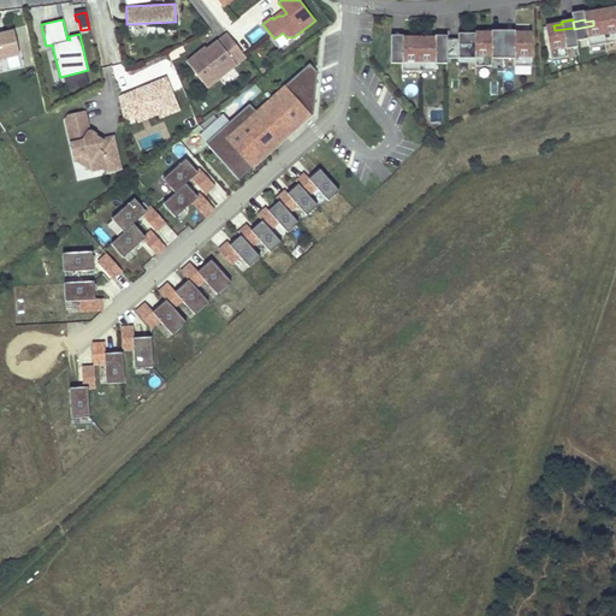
[(602,21),(602,19),(593,21),(593,25),(574,29),(576,40),(587,37),(588,45),(605,42),(602,21)]
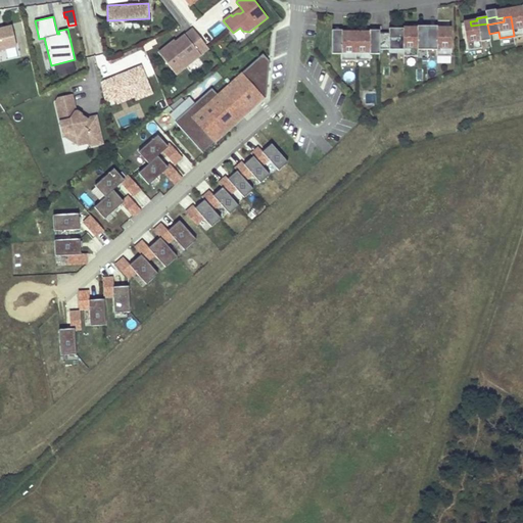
[(522,19),(519,20),(518,16),(511,17),(514,36),(514,37),(522,35),(522,19)]
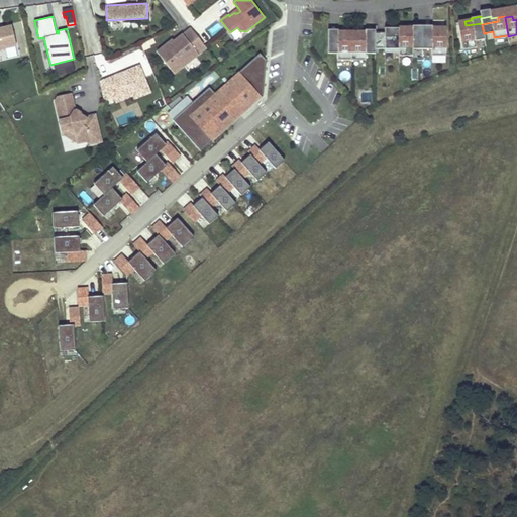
[(485,39),(484,33),(482,24),(482,23),(466,25),(464,21),(457,22),(462,49),(477,47),(476,40),(485,39)]
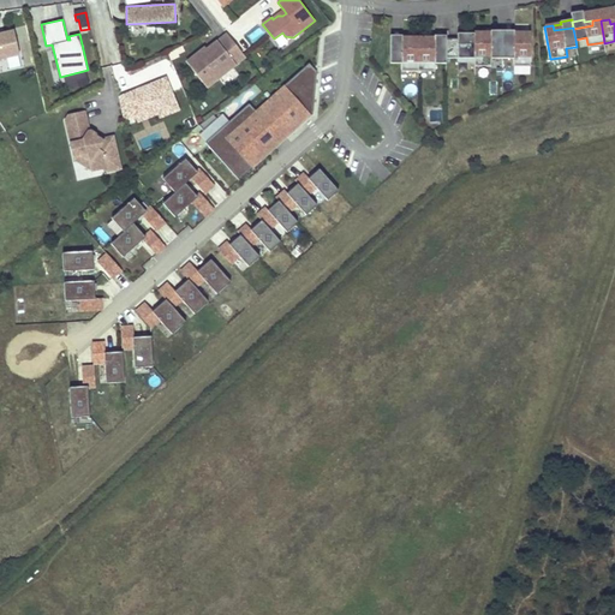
[(13,30),(0,33),(0,59),(19,54),(13,30)]
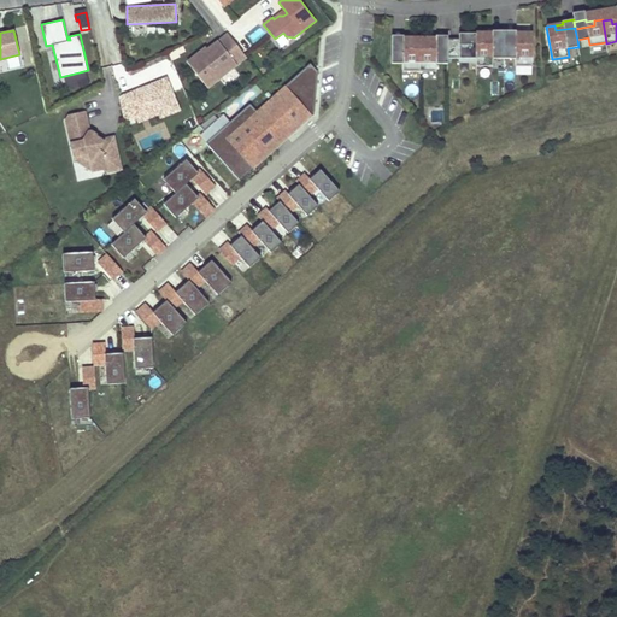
[(206,48),(188,63),(207,88),(247,57),(229,34),(218,41),(221,43),(210,52),(206,48)]
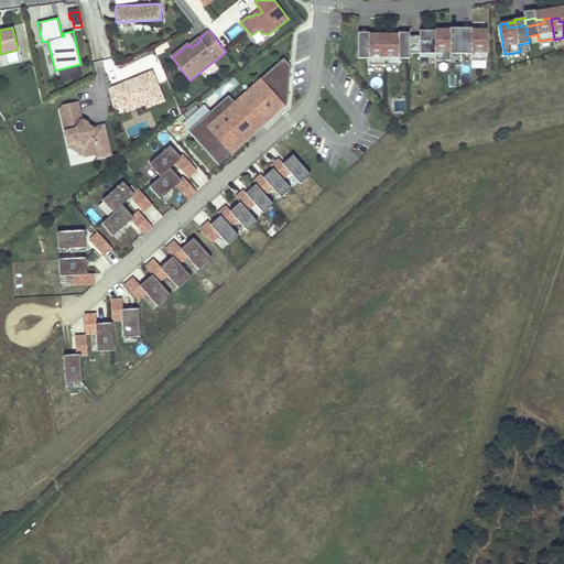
[(434,57),(434,31),(425,31),(425,35),(419,35),(409,35),(409,40),(409,54),(419,54),(419,57),(434,57)]
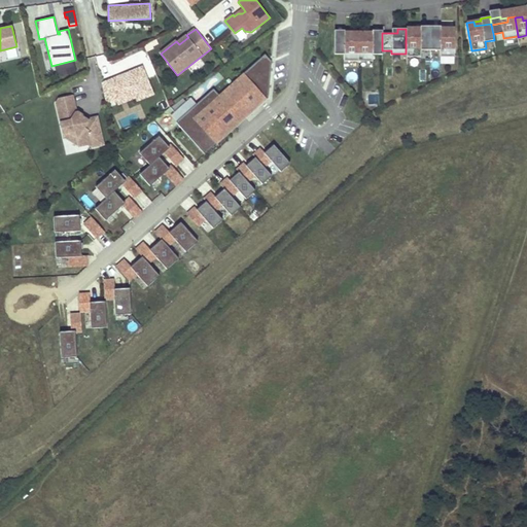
[(429,50),(429,33),(413,33),(413,29),(406,29),(406,54),(406,57),(420,57),(420,50),(429,50)]
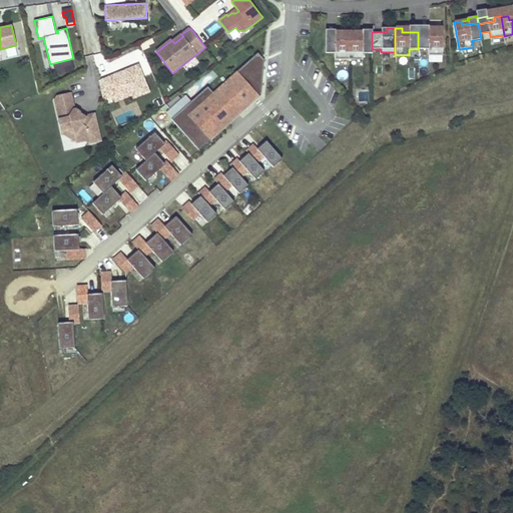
[(441,55),(441,28),(435,28),(435,32),(418,32),(418,49),(427,49),(427,55),(441,55)]
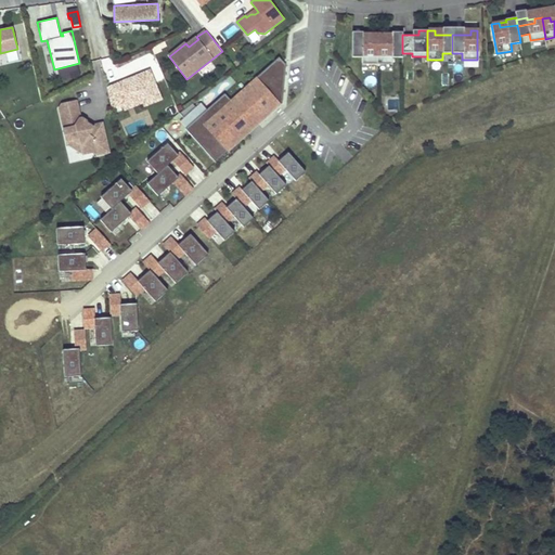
[(376,64),(376,35),(369,35),(369,39),(351,39),(351,57),(361,57),(361,64),(376,64)]
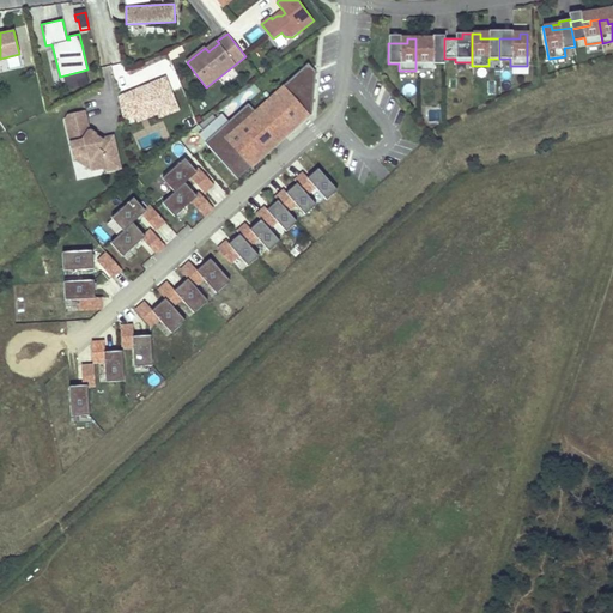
[(444,59),(444,43),(425,43),(425,38),(416,38),(416,71),(432,71),(432,64),(444,64),(444,59)]
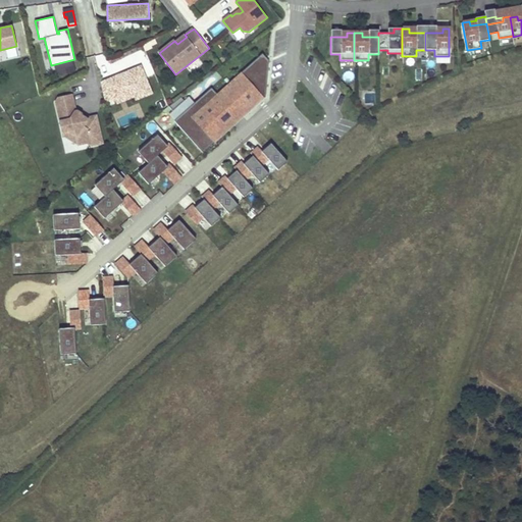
[(211,88),(173,121),(203,153),(244,116),(242,114),(247,109),(249,112),(256,106),(255,104),(266,95),(268,72),(264,67),(269,63),(269,61),(262,54),(217,94),(211,88)]
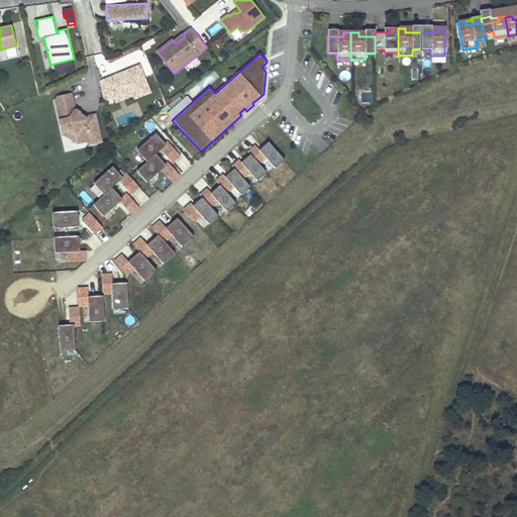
[(74,61),(54,66),(56,77),(76,72),(74,61)]
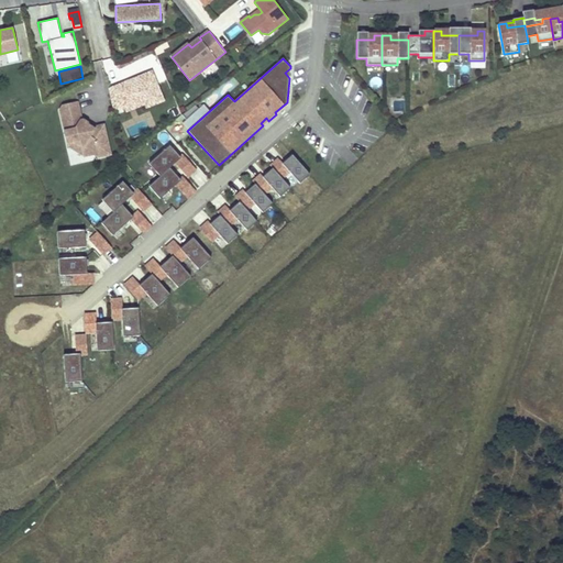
[(152,72),(109,88),(113,109),(124,105),(143,98),(145,103),(146,108),(164,100),(152,72)]
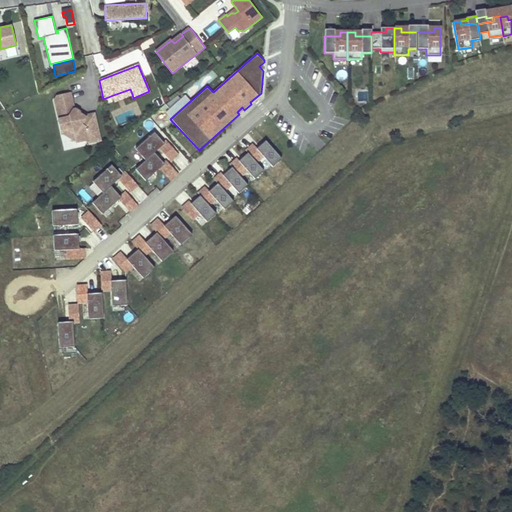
[(130,89),(113,95),(115,101),(132,94),(130,89)]
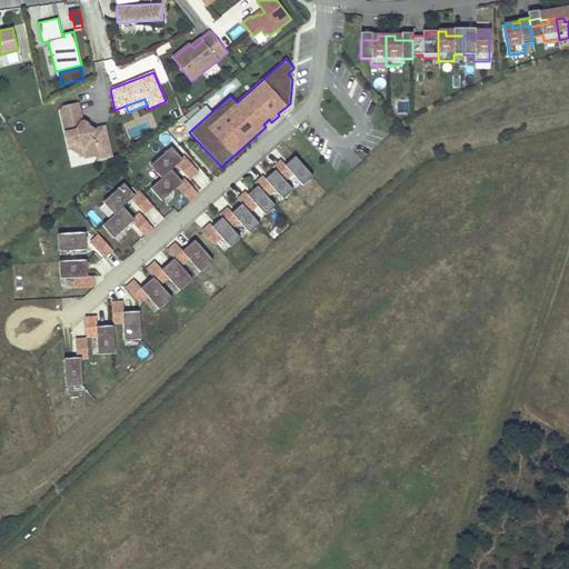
[(111,157),(105,127),(96,129),(92,128),(91,130),(88,128),(88,125),(85,122),(82,122),(79,105),(63,108),(61,111),(68,145),(76,143),(83,148),(86,158),(99,156),(100,159),(111,157)]
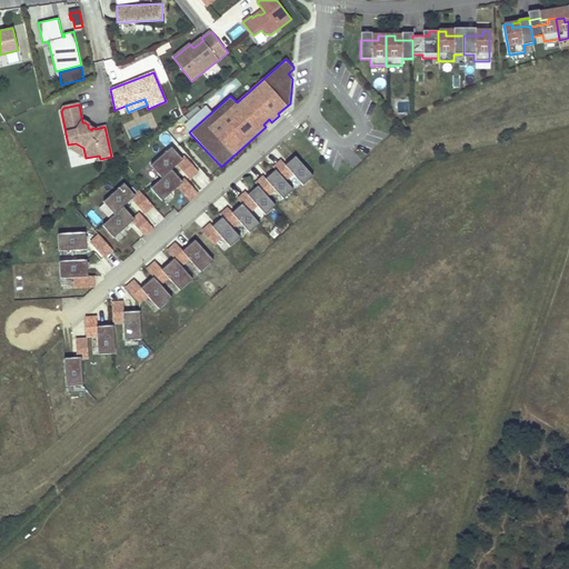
[(86,158),(83,148),(76,143),(68,145),(69,148),(86,158)]
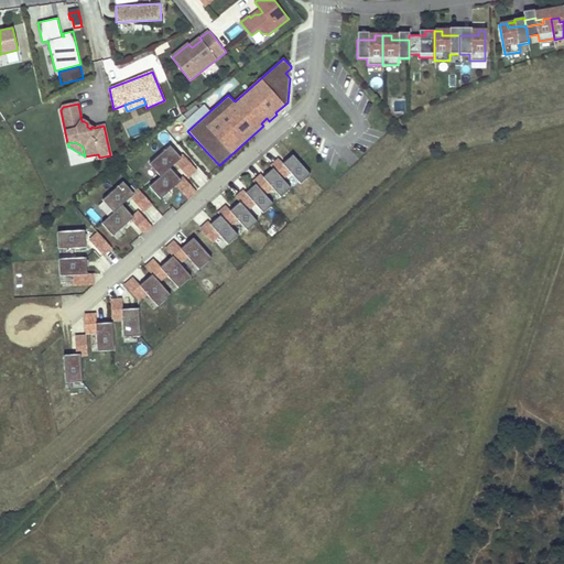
[(150,164),(161,176),(170,169),(175,163),(188,177),(196,170),(184,155),(181,158),(170,145),(150,164)]
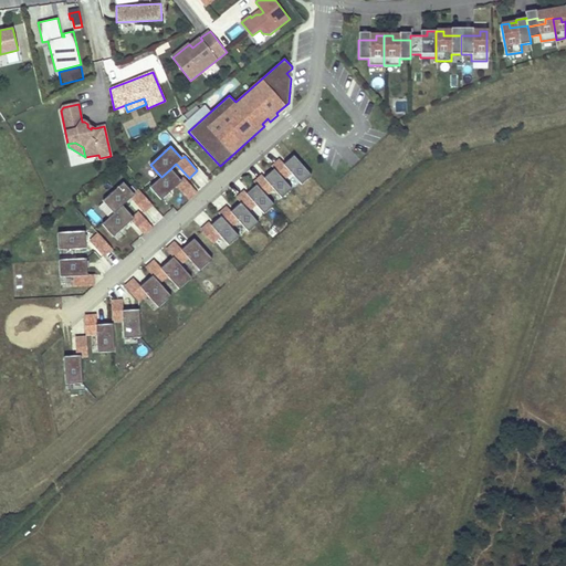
[(280,160),(272,167),(274,169),(283,179),(291,173),(302,185),(312,176),(294,156),(284,165),(280,160)]
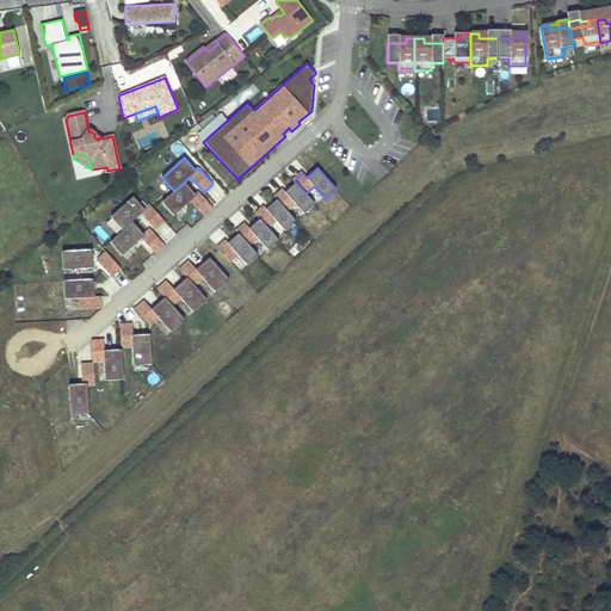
[(191,201),(203,215),(213,208),(199,192),(196,196),(184,183),(174,191),(162,202),(174,216),(191,201)]
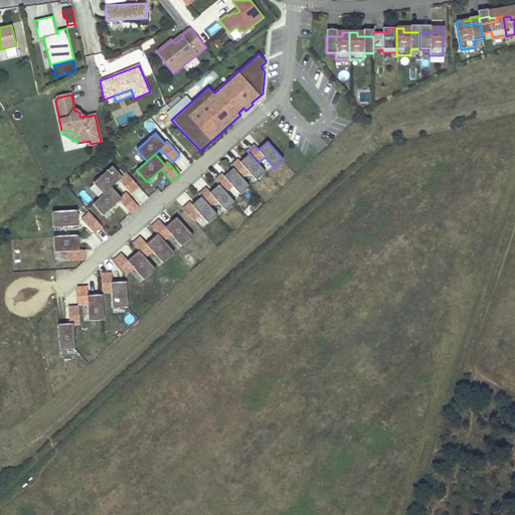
[(231,166),(233,168),(241,177),(248,171),(256,180),(266,172),(258,163),(249,154),(240,161),(239,160),(231,166)]
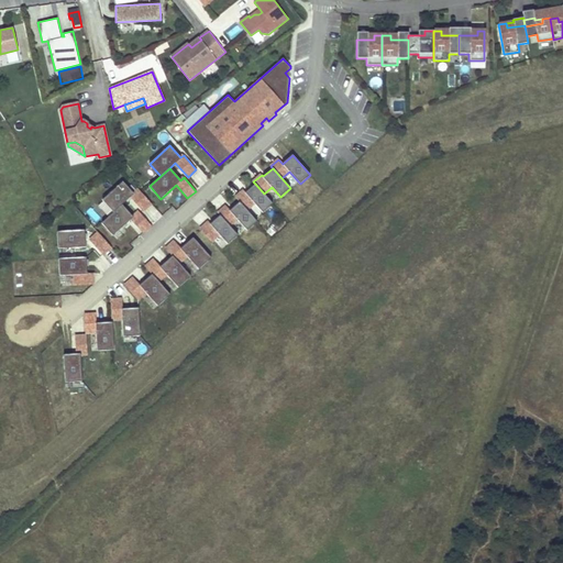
[(102,200),(113,212),(122,205),(131,197),(143,211),(151,203),(139,189),(133,194),(123,181),(102,200)]
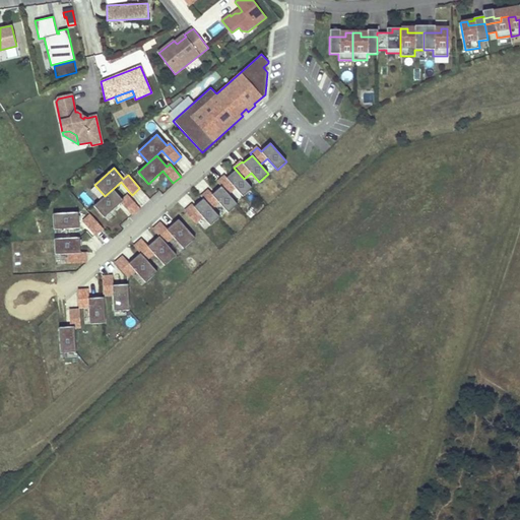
[(225,176),(217,182),(221,186),(228,194),(235,187),(243,196),(252,188),(244,179),(236,170),(226,178),(225,176)]
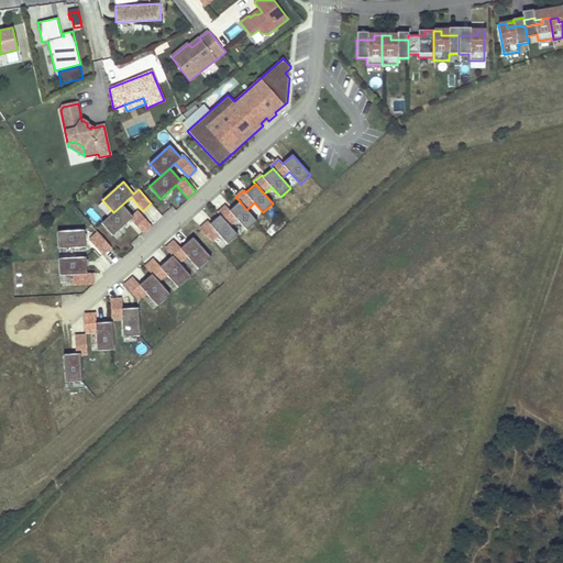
[(227,206),(218,213),(220,216),(229,225),(236,219),(247,231),(257,221),(246,210),(240,201),(230,210),(227,206)]
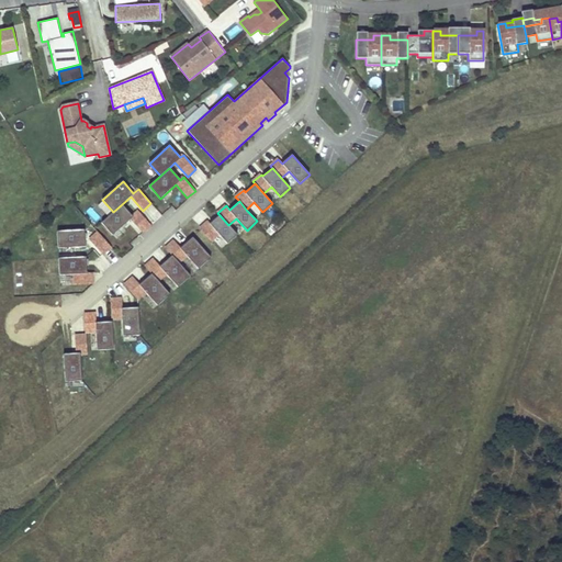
[(113,212),(101,223),(113,235),(131,220),(143,233),(152,225),(138,211),(133,216),(122,204),(113,212)]
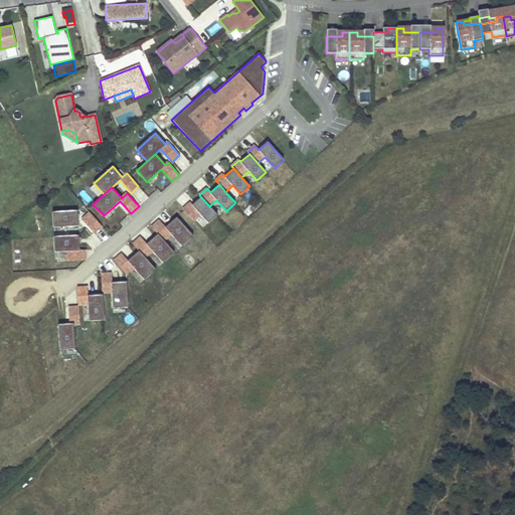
[(142,203),(148,196),(139,187),(132,194),(142,203)]
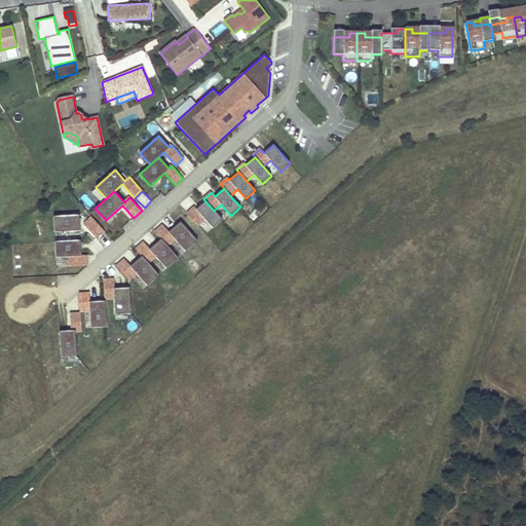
[(188,215),(197,225),(204,219),(213,228),(222,220),(214,211),(205,201),(196,209),(195,207),(187,214),(188,215)]
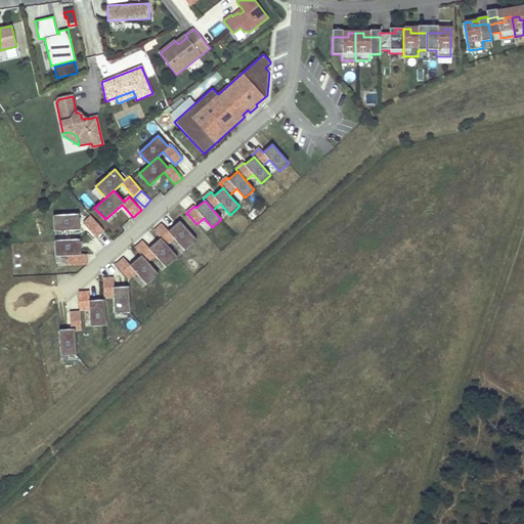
[(53,216),(54,231),(80,230),(79,214),(53,216)]
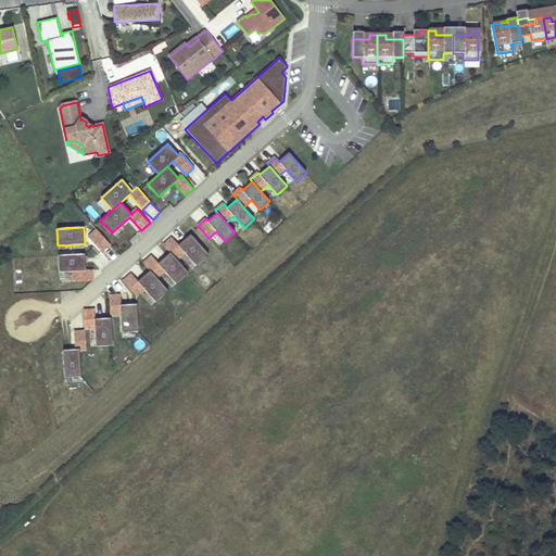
[(110,244),(98,230),(89,238),(102,252),(110,244)]
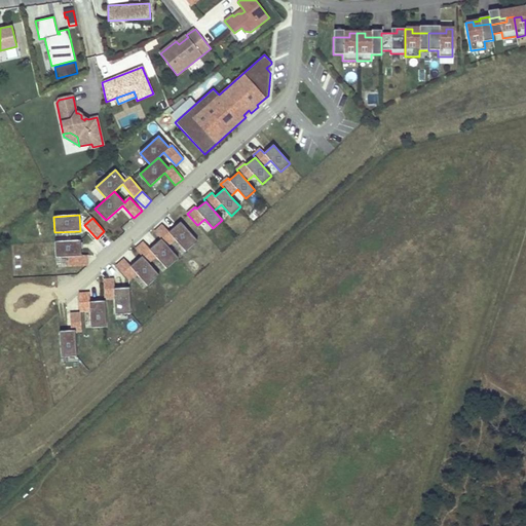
[(163,225),(155,232),(161,239),(167,246),(175,239),(186,252),(197,241),(181,222),(170,232),(163,225)]
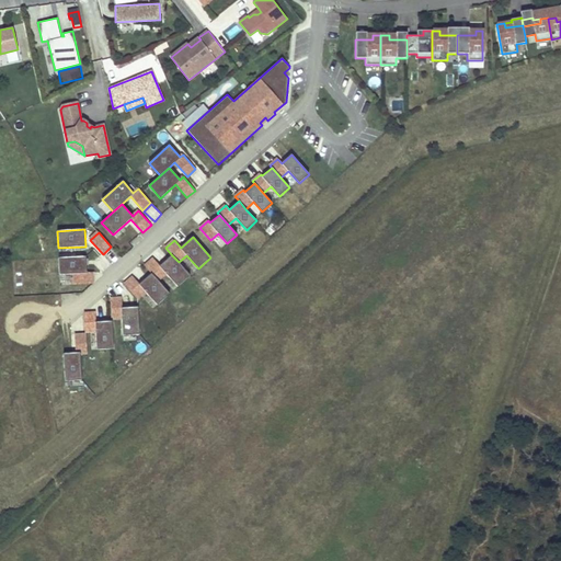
[(153,259),(145,266),(151,273),(158,281),(165,273),(178,287),(191,275),(179,262),(172,255),(160,266),(153,259)]
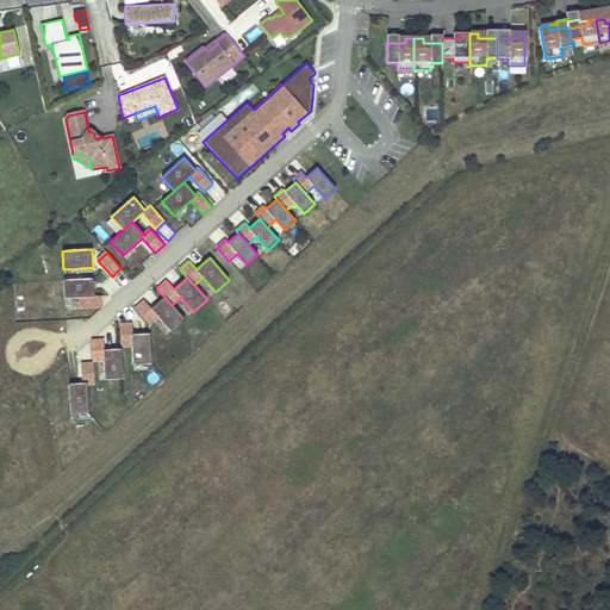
[(93,279),(63,280),(64,299),(82,298),(82,310),(103,309),(101,296),(94,297),(93,279)]
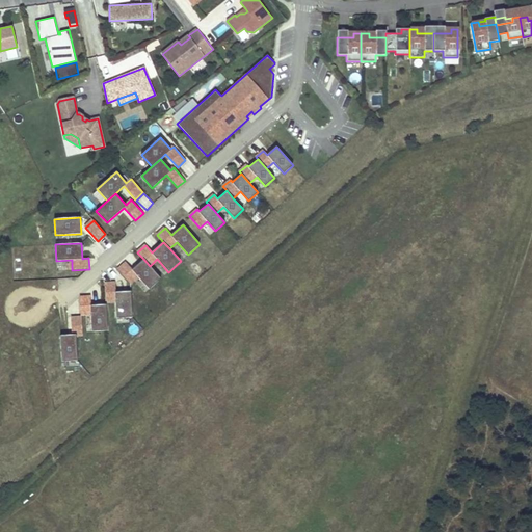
[(126,263),(118,270),(130,283),(137,276),(149,289),(161,278),(150,266),(143,259),(132,269),(126,263)]
